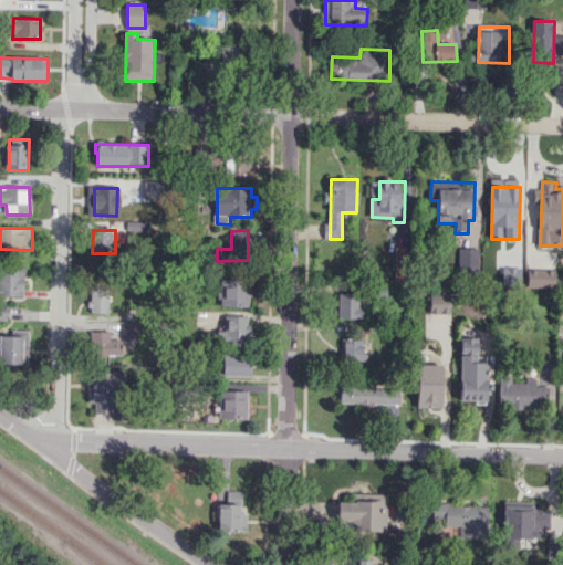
[(397,282),(409,283),(409,247),(398,247),(397,282)]
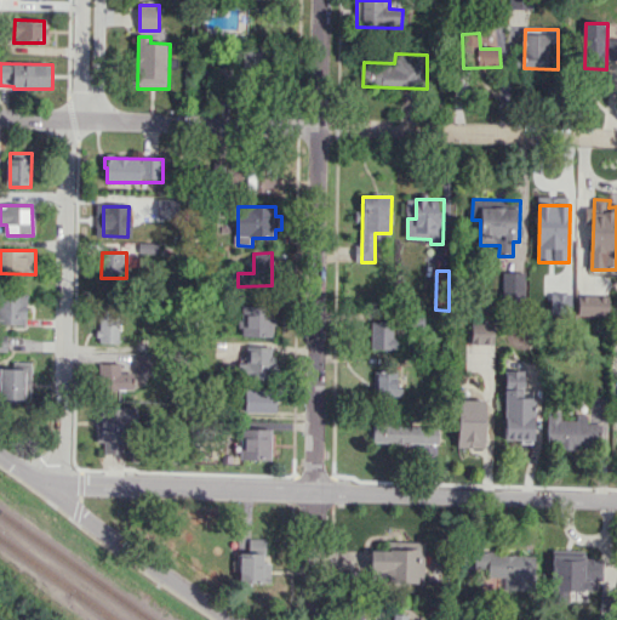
[(28,295),(0,294),(0,324),(28,325),(28,295)]
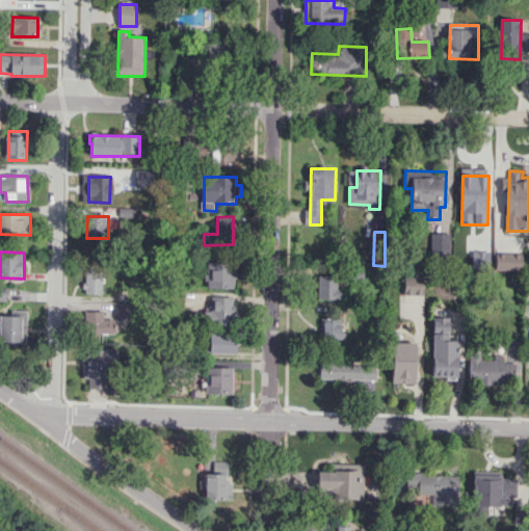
[(523,271),(523,254),(497,254),(497,271),(523,271)]
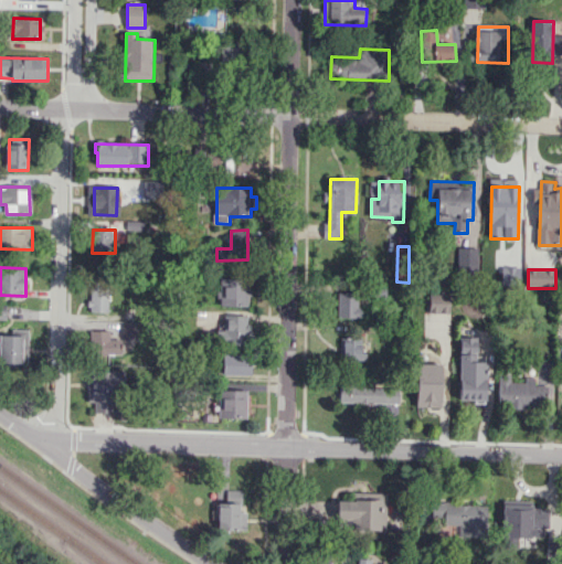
[(221,307),(252,308),(253,280),(221,279),(221,307)]
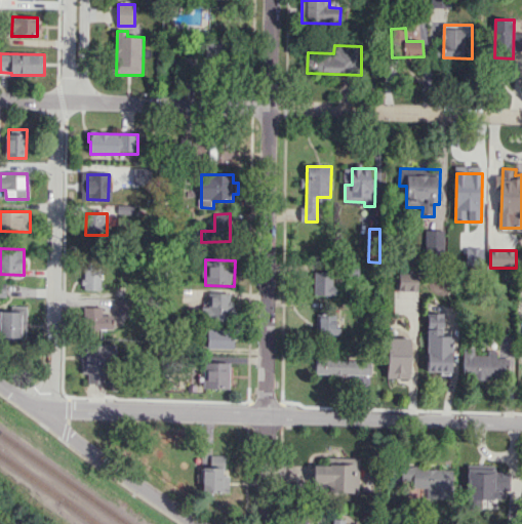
[(84,290),(102,290),(103,270),(85,269),(84,290)]
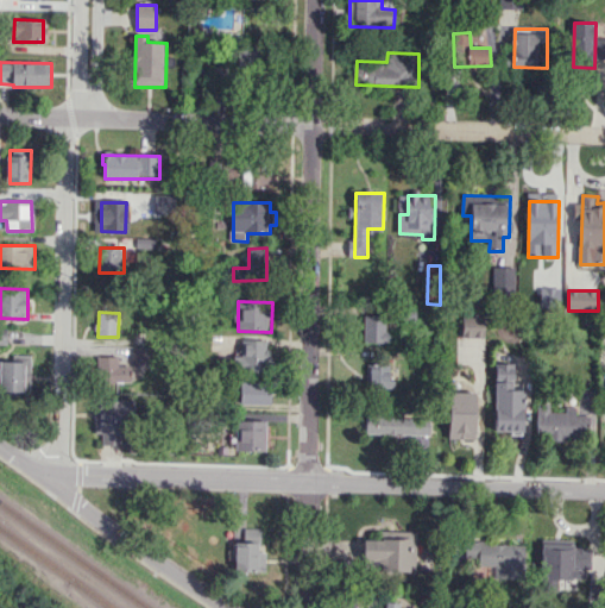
[(391,343),(391,331),(386,331),(386,317),(366,317),(365,343),(391,343)]
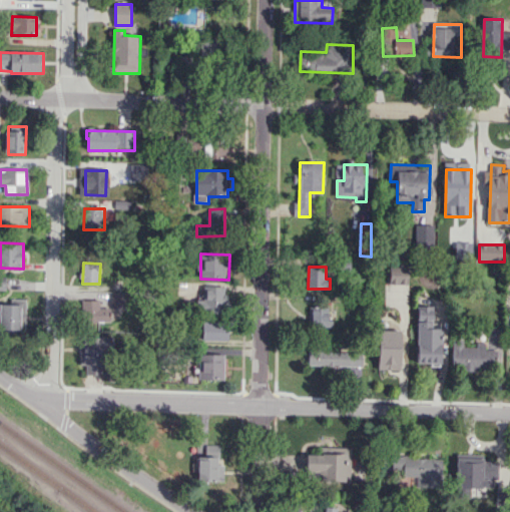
[(410,268),(391,268),(391,285),(410,286),(410,268)]
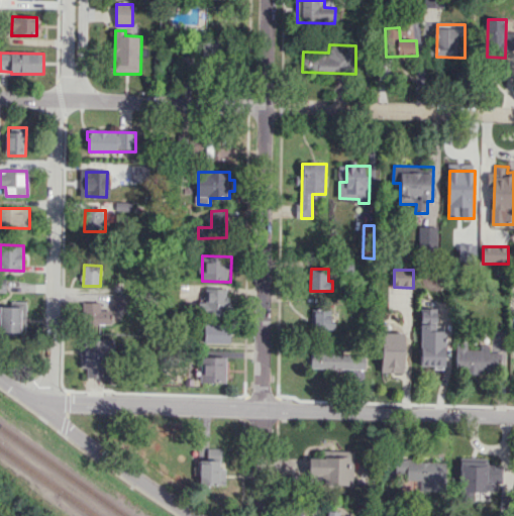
[(230,290),(206,289),(206,303),(200,302),(199,316),(230,316),(230,290)]
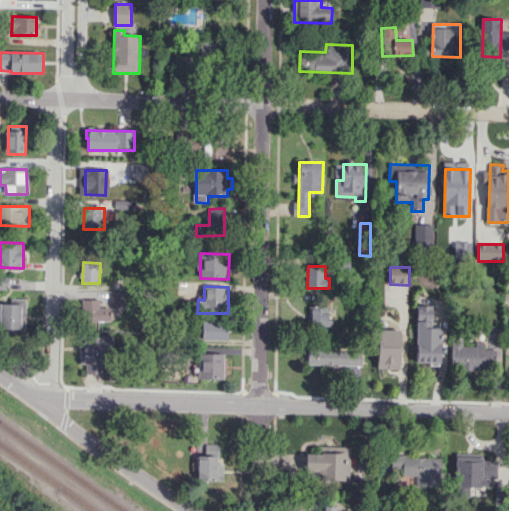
[(27,300),(10,299),(10,305),(0,304),(0,329),(26,330),(27,300)]
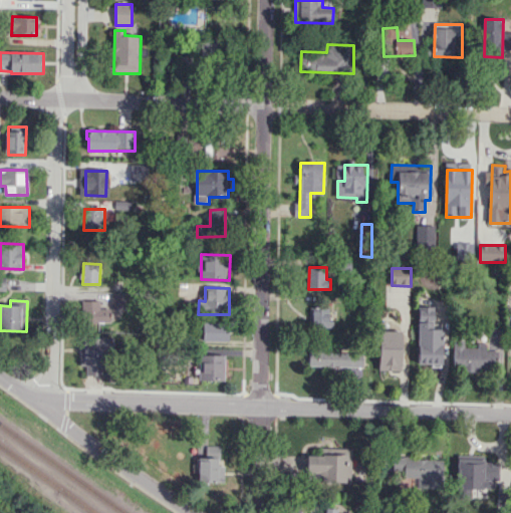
[(83,323),(111,322),(111,309),(100,309),(100,301),(83,301),(83,323)]
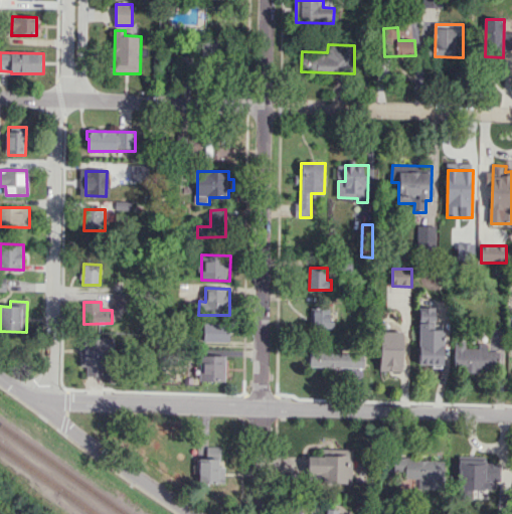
[(333,309),(312,308),(312,329),(333,329),(333,309)]
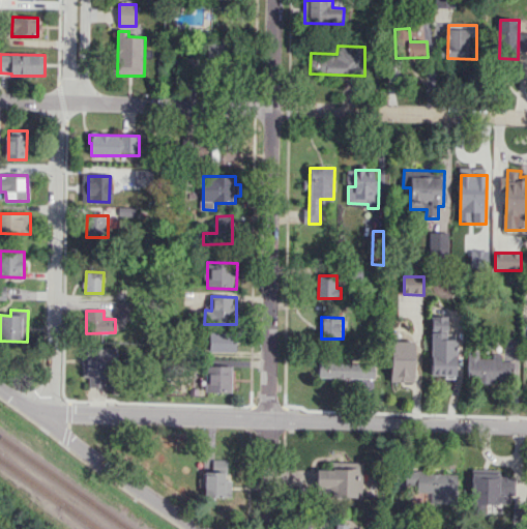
[(432,376),(457,376),(458,340),(448,340),(448,317),(433,317),(432,376)]
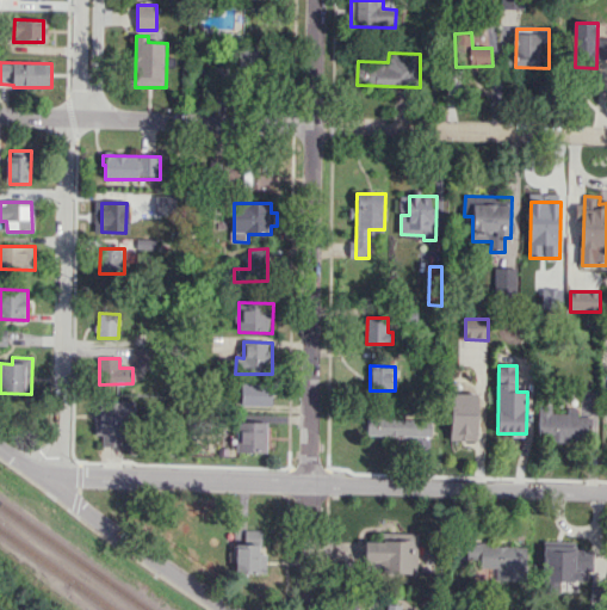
[(273,384),(237,383),(237,396),(242,396),(242,407),(273,407),(273,384)]
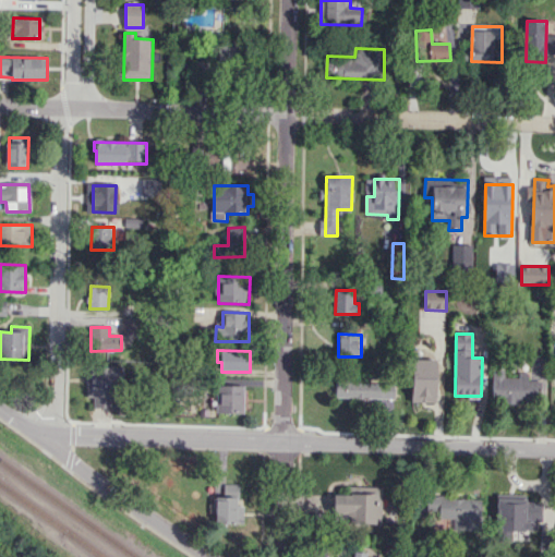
[(412,402),(437,402),(438,360),(413,360),(412,402)]
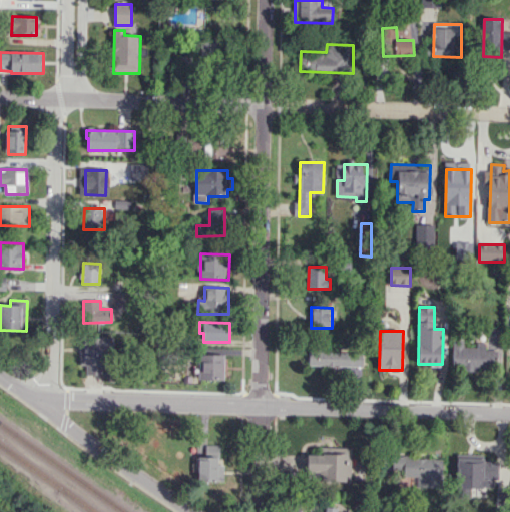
[(103,375),(102,354),(115,354),(114,337),(80,338),(81,367),(86,366),(86,376),(103,375)]
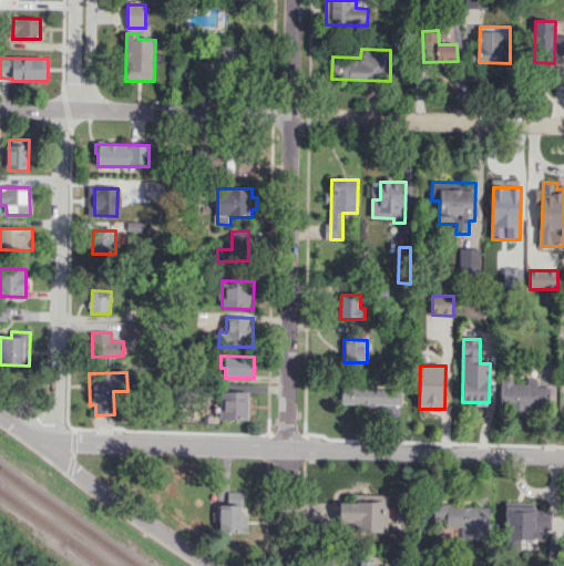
[(551,388),(539,388),(539,379),(529,379),(529,383),(514,384),(514,376),(503,376),(503,409),(551,409),(551,388)]
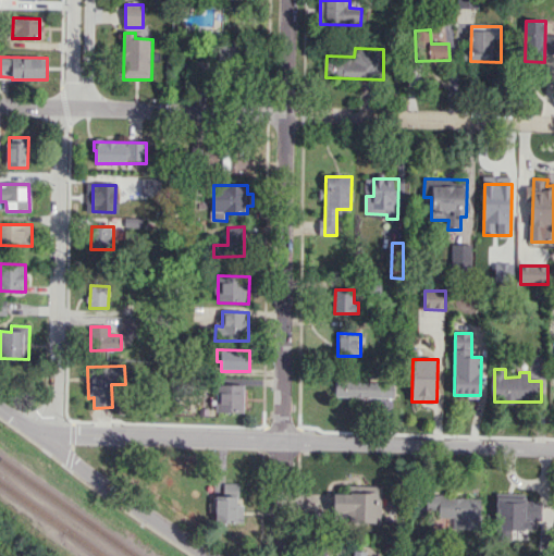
[(396,383),(336,382),(336,396),(395,398),(396,383)]
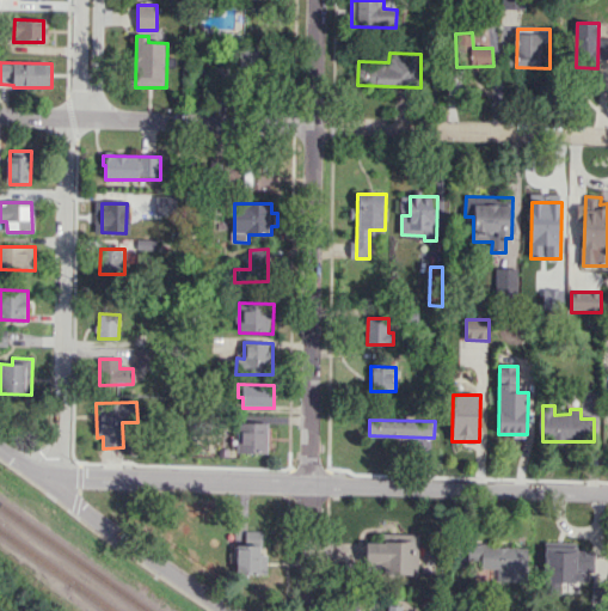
[(268,454),(269,423),(238,423),(238,453),(268,454)]
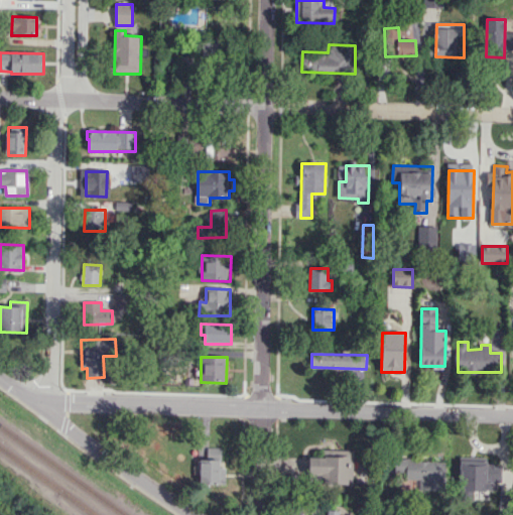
[(226,485),(226,469),(222,469),(222,448),(209,448),(209,460),(201,460),(200,485),(226,485)]
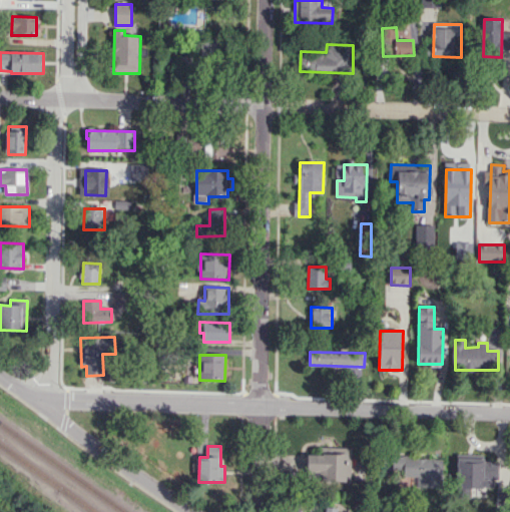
[(322,455),(308,455),(307,481),(352,482),(353,448),(322,448),(322,455)]
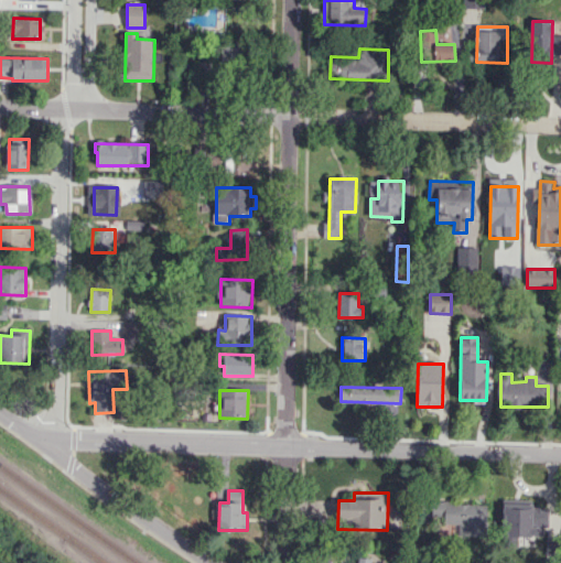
[(504,537),(548,538),(549,508),(533,508),(533,501),(505,500),(504,537)]
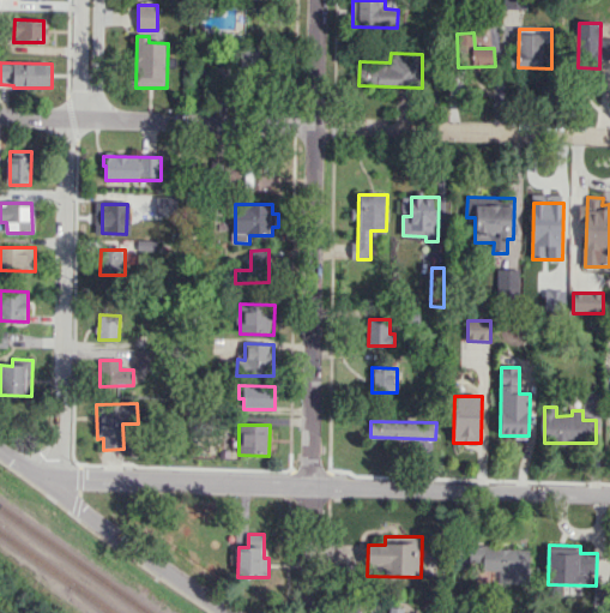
[(500,583),(529,584),(530,550),(471,547),(471,570),(500,571),(500,583)]
